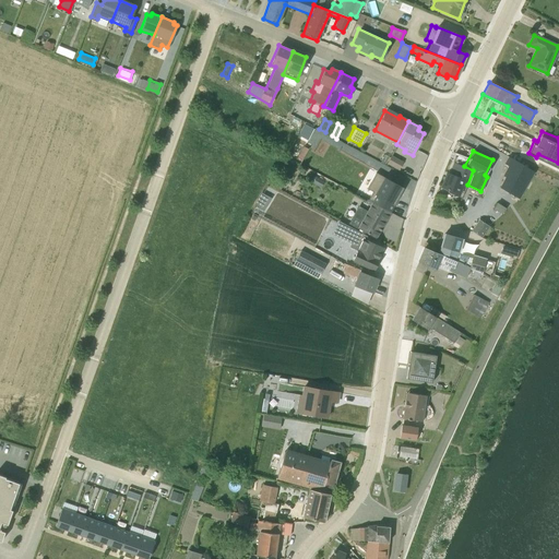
[(460,200),(466,183),(472,170),(464,166),(467,159),(456,153),(453,153),(447,173),(445,171),(440,186),(448,190),(447,192),(460,200)]
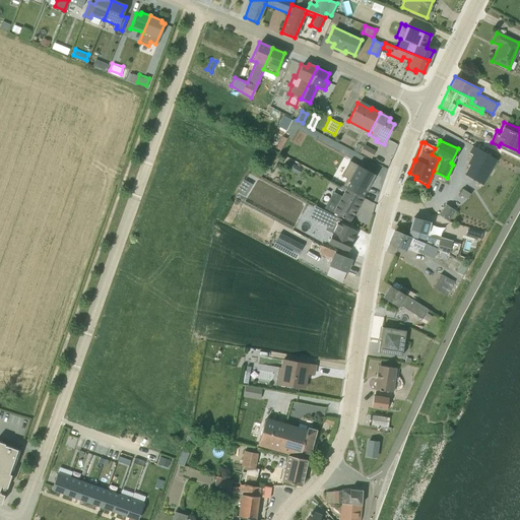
[(374,150),(364,144),(360,152),(370,157),(374,150)]
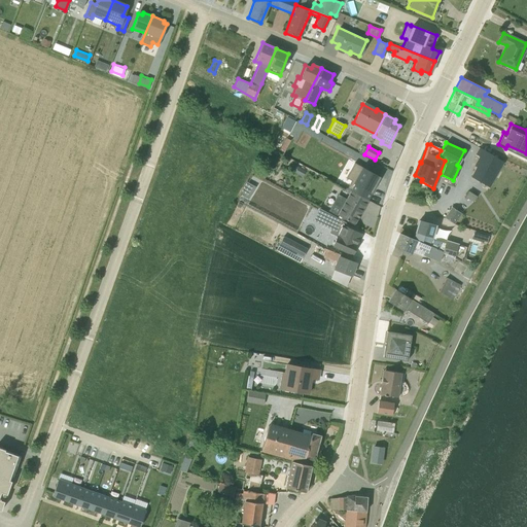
[(503,162),(478,147),(473,154),(478,156),(472,166),(473,167),(468,176),(489,187),(503,162)]
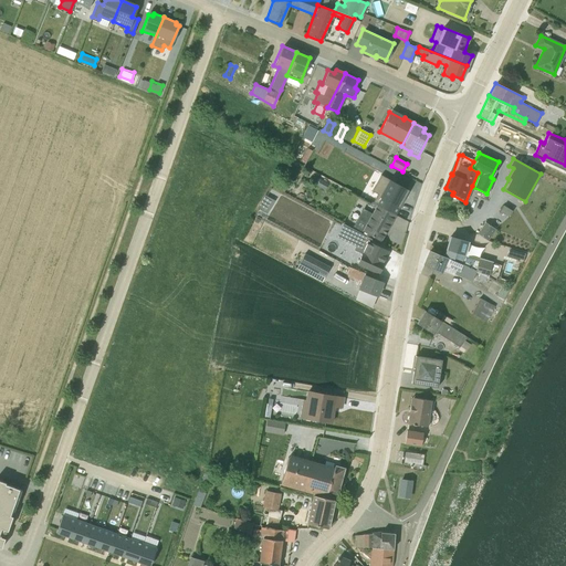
[(378,197),(375,205),(395,215),(406,191),(377,176),(369,192),(378,197)]
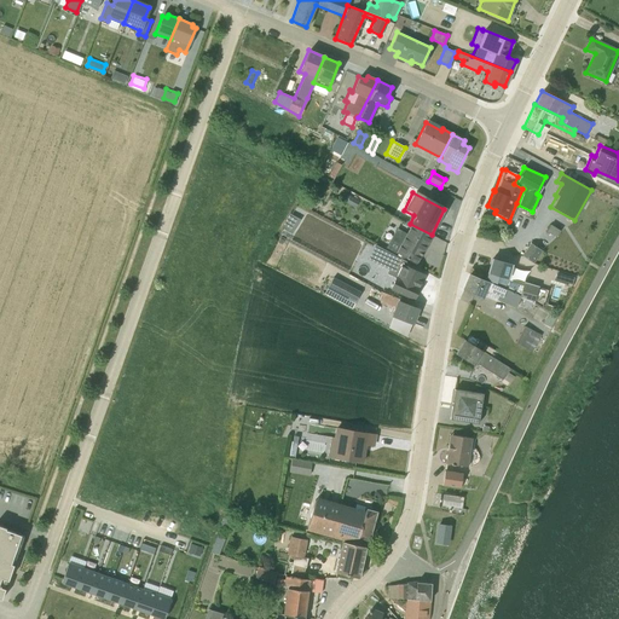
[(290,214),(284,226),(293,231),(299,219),(290,214)]
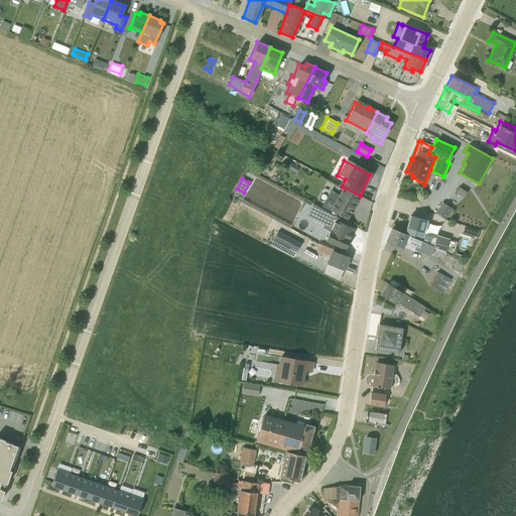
[(321,185),(313,200),(330,209),(329,210),(346,220),(360,196),(342,186),(338,184),(336,186),(341,189),(338,194),(329,189),(321,185)]
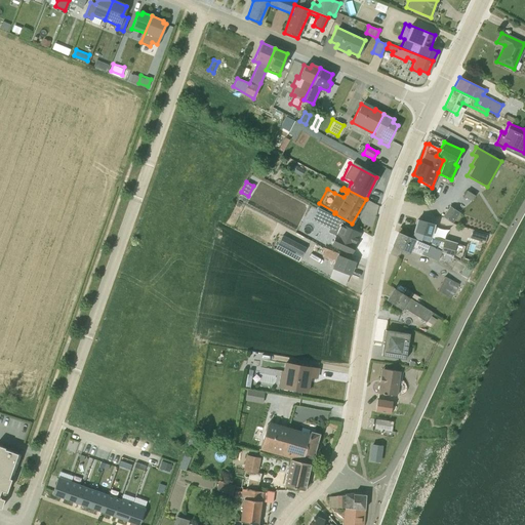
[(450,206),(443,217),(452,224),(459,212),(450,206)]
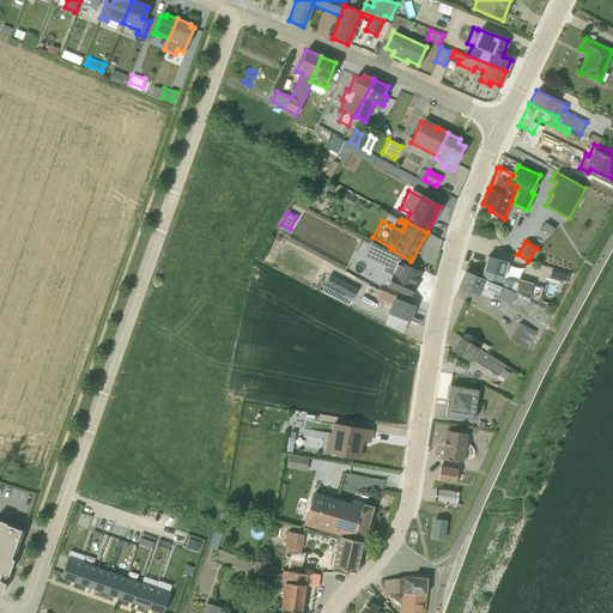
[(400,258),(370,242),(363,256),(383,267),(382,271),(392,274),(387,285),(408,295),(413,285),(419,272),(398,262),(400,258)]
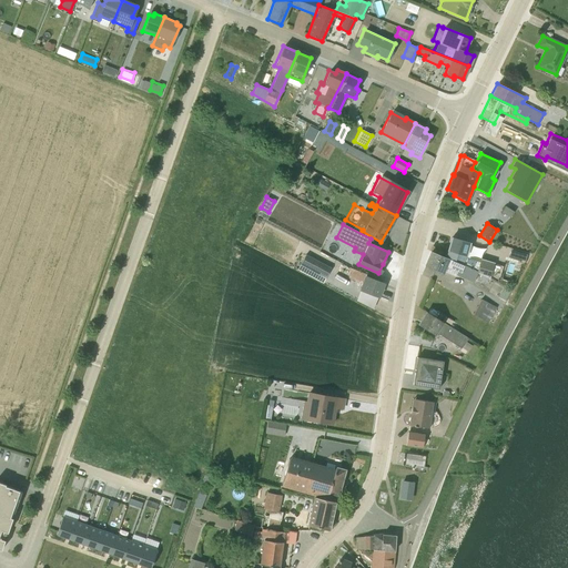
[(469,242),(450,236),(446,250),(447,251),(445,256),(477,271),(476,273),(487,279),(497,284),(503,265),(494,262),(479,257),(479,259),(466,254),(469,242)]
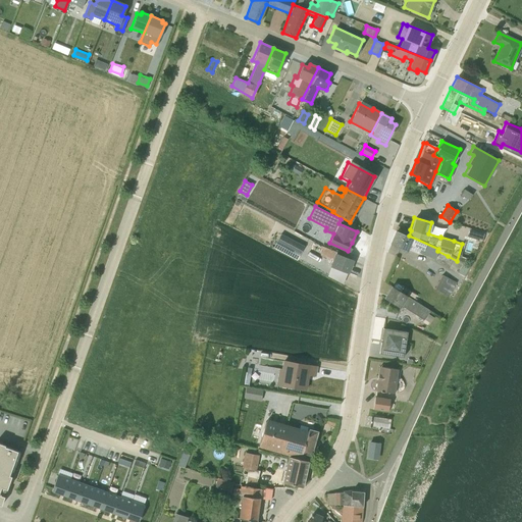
[(395,230),(389,243),(397,247),(397,249),(406,253),(408,249),(418,254),(418,252),(434,259),(438,249),(409,236),(395,230)]
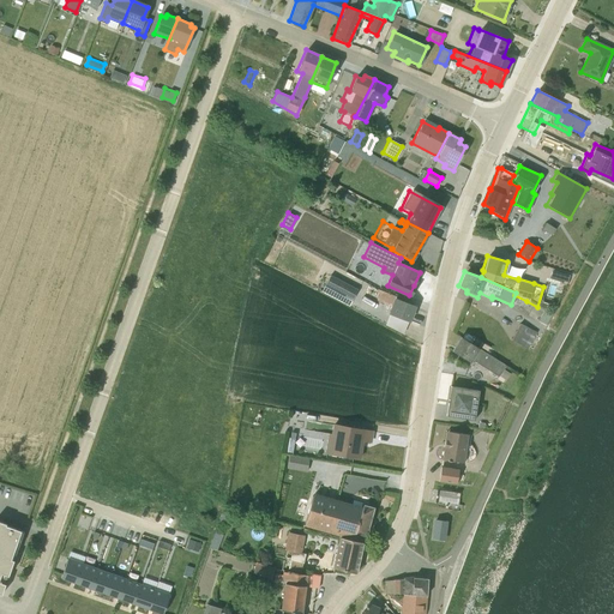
[(357,289),(329,275),(324,286),(351,300),(357,289)]
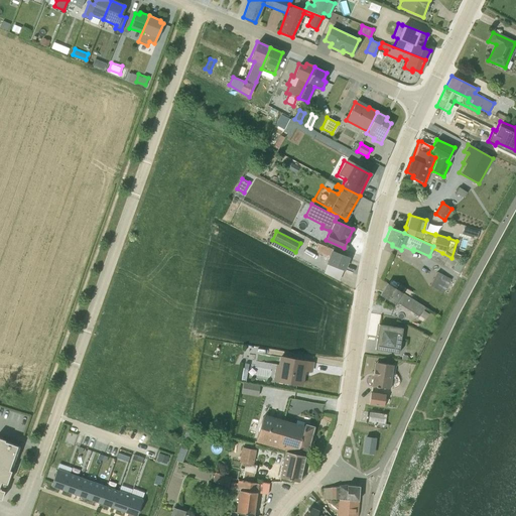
[(342,269),(343,269),(348,257),(332,250),(332,249),(316,243),(315,245),(317,246),(315,251),(328,256),(326,263),(327,263),(323,272),(338,280),(342,269)]
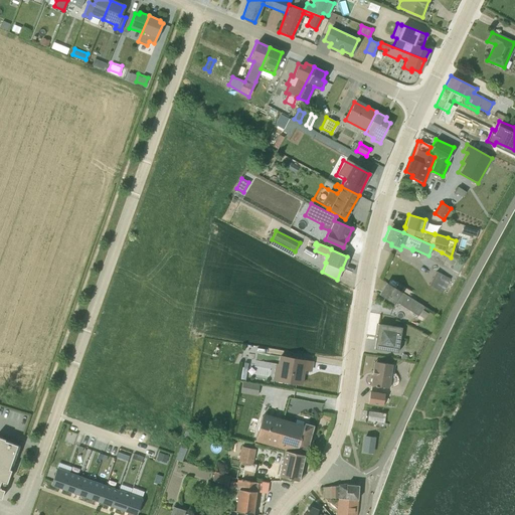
[(449,279),(435,271),(427,285),(442,292),(449,279)]
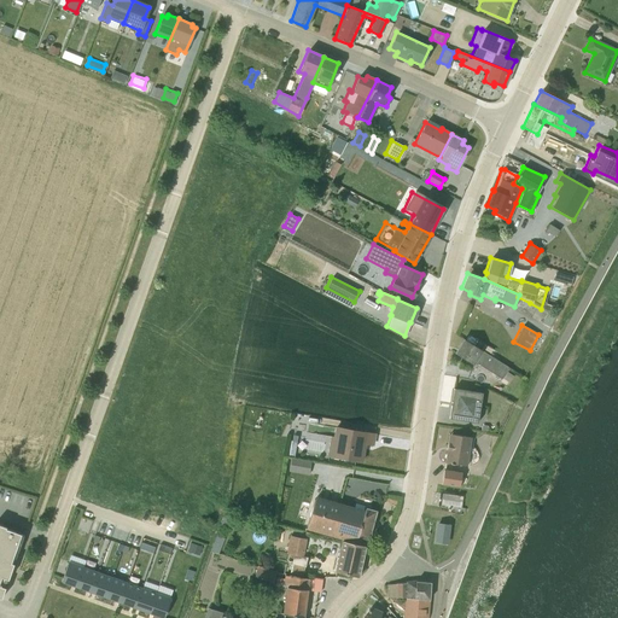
[(461,338),(454,351),(472,365),(474,361),(500,378),(501,377),(507,382),(512,375),(506,371),(508,367),(461,338)]
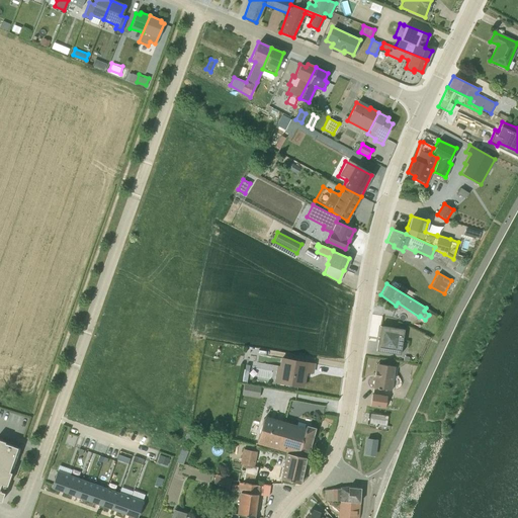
[(403,329),(379,325),(375,350),(400,353),(403,329)]
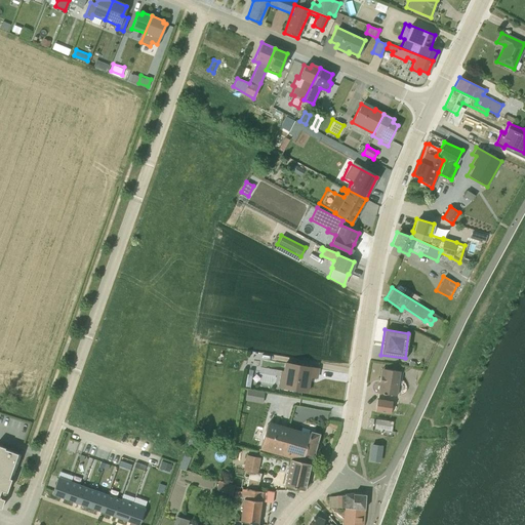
[(277,387),(307,392),(309,375),(316,377),(317,368),(284,362),(282,370),(280,370),(277,387)]
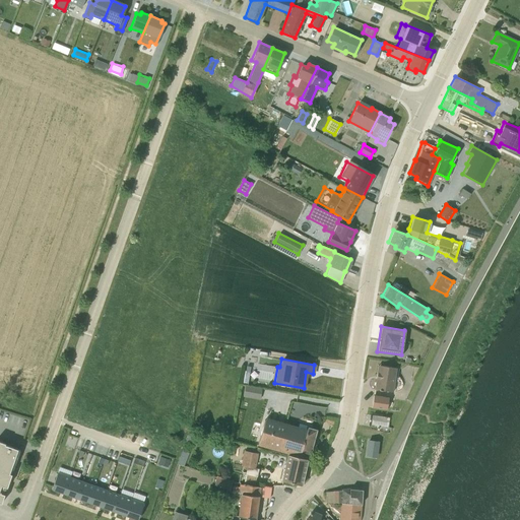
[(377,365),(374,388),(391,391),(395,368),(377,365)]
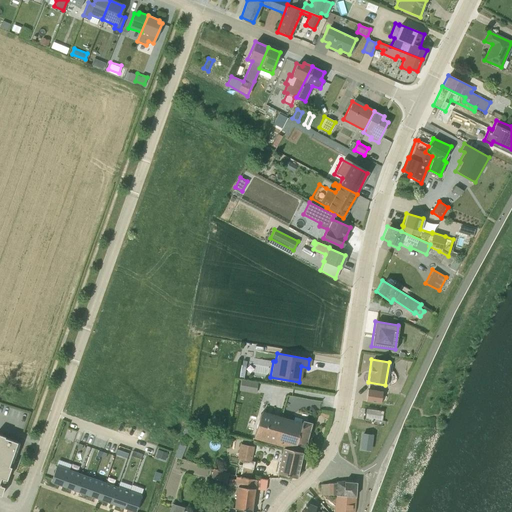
[(257,382),(241,379),(239,390),(255,393),(257,382)]
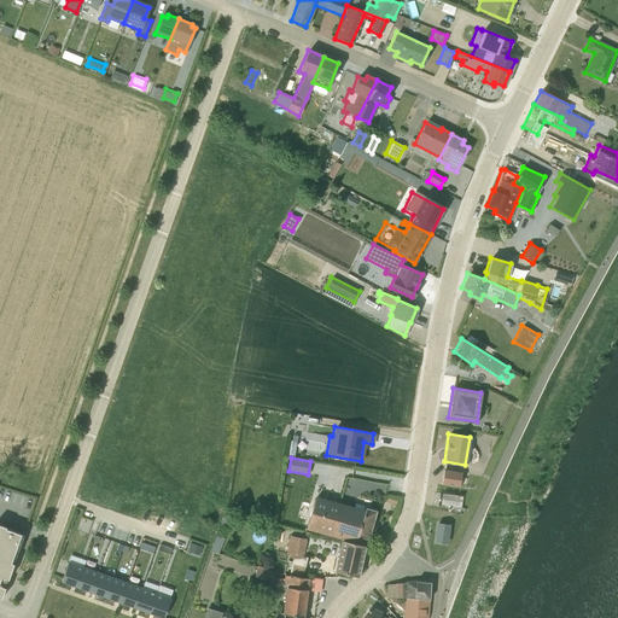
[(442,483),(441,483),(459,485),(461,472),(443,470),(442,483)]
